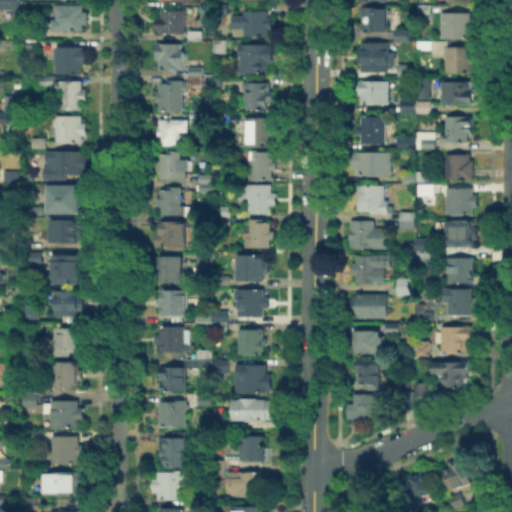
[(0,10),(0,0),(21,0),(21,10),(0,10)]
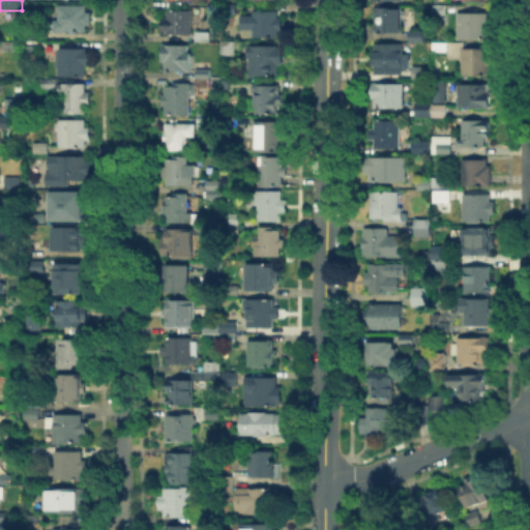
[(58,33),(58,3),(87,3),(87,33),(58,33)]
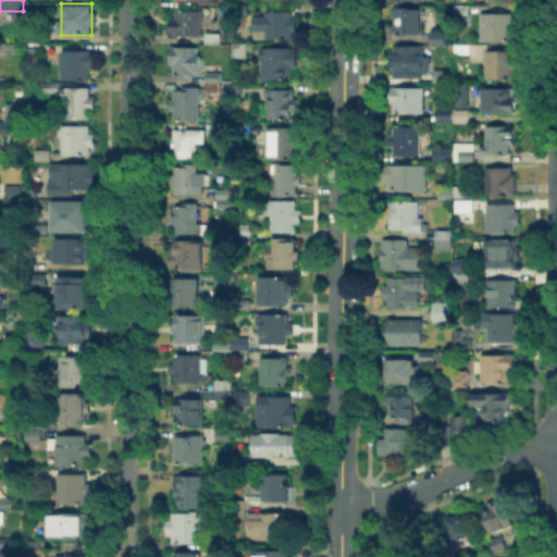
[(457,14),(457,3),(470,3),(470,14),(457,14)]
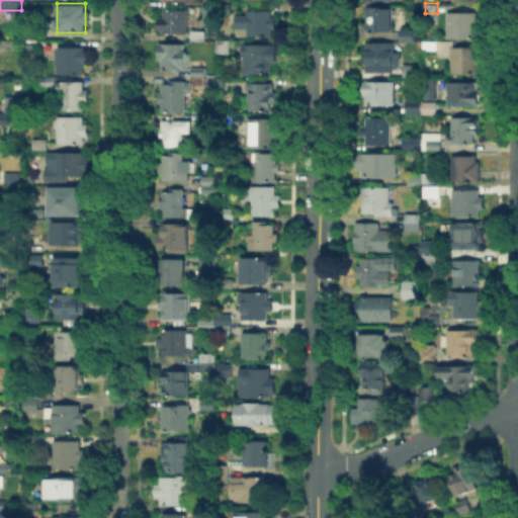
[(216,16),(217,4),(229,4),(229,16),(216,16)]
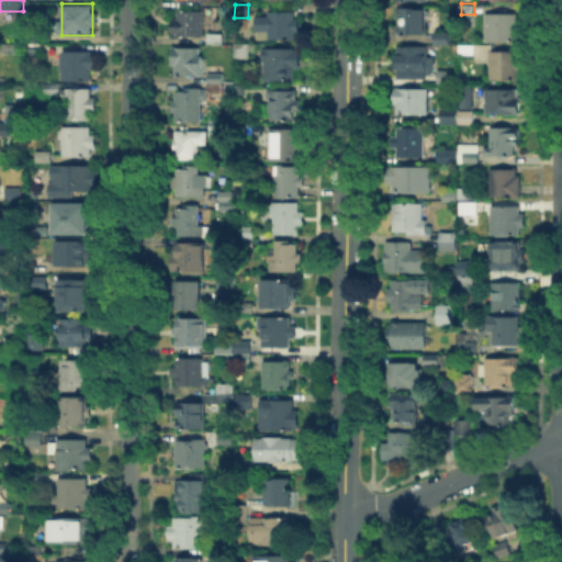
[(427,10),(427,36),(396,36),(396,10),(427,10)]
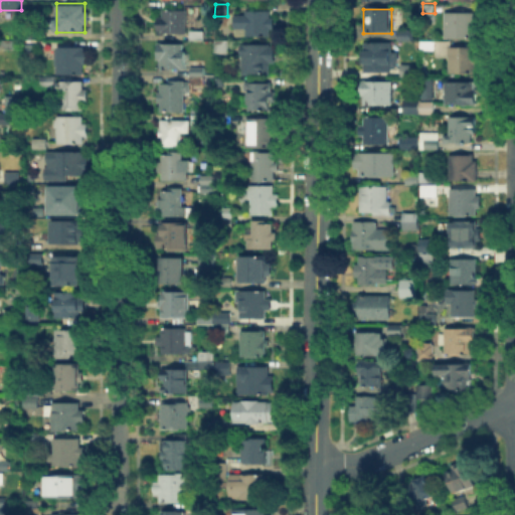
[(160,12),(185,12),(185,35),(160,35),(160,12)]
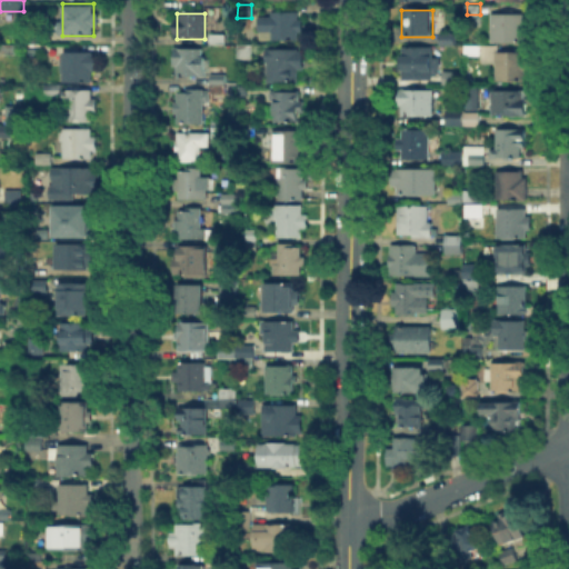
[(261,15),(301,15),(301,41),(272,41),(272,31),(261,31),(261,15)]
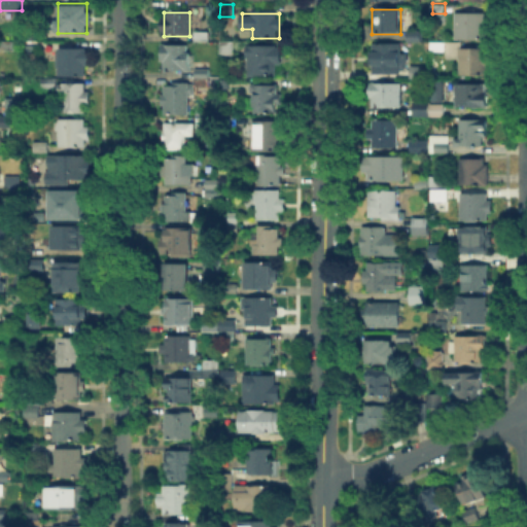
[(456,40),(456,14),(490,14),(490,40),(456,40)]
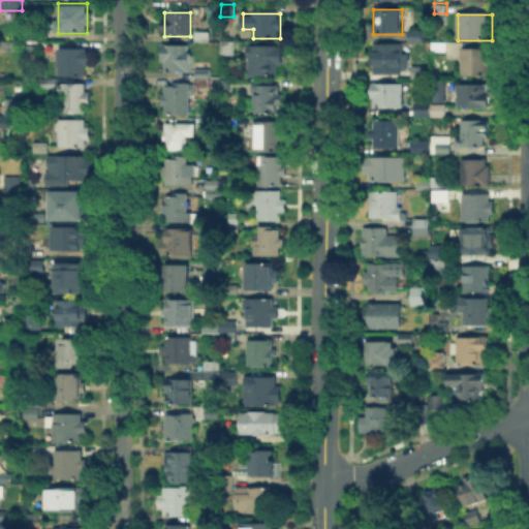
[(198,42),(198,33),(209,33),(209,42),(198,42)]
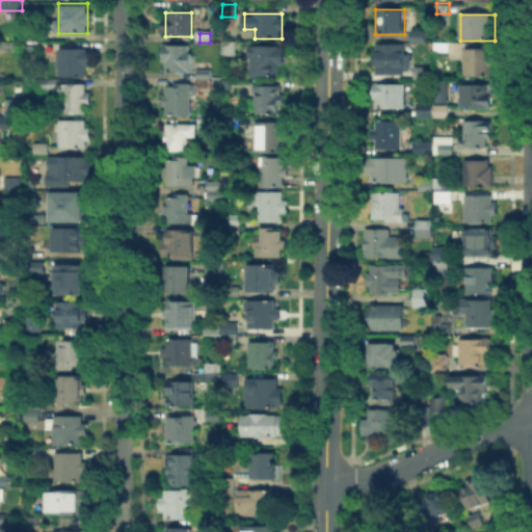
[(425,33),(425,43),(411,43),(411,33),(425,33)]
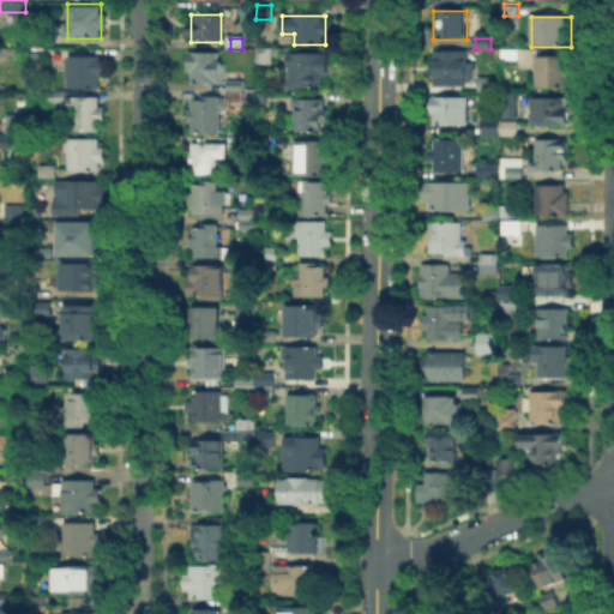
[(501,59),(501,44),(517,44),(517,59),(501,59)]
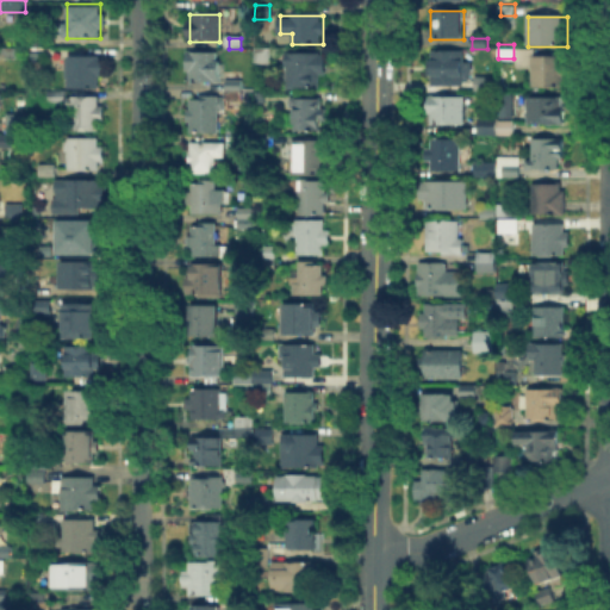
[(255,64),(255,49),(271,49),(271,64),(255,64)]
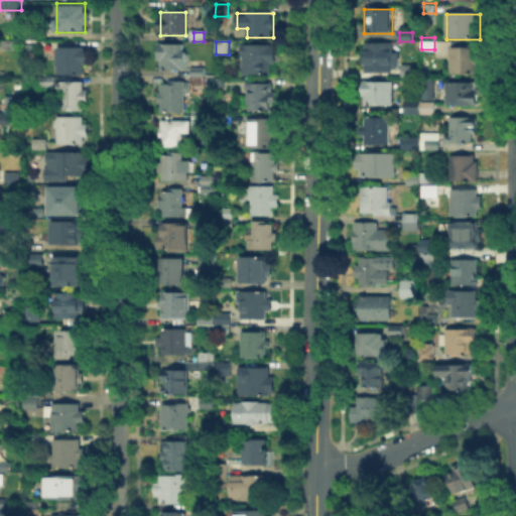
[(400,73),(359,73),(359,50),(364,50),(364,44),(399,45),(399,67),(418,67),(418,78),(400,78),(400,73)]
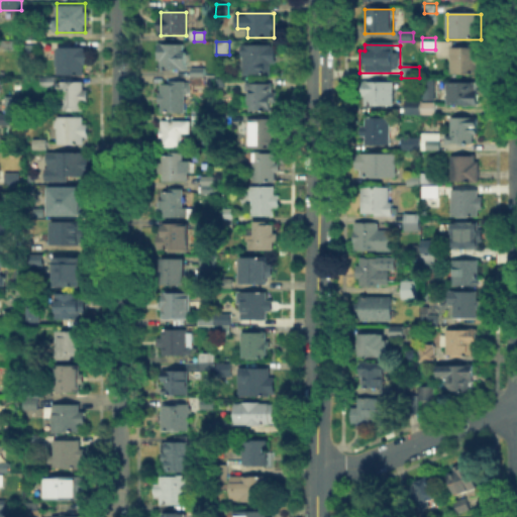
[(186,45),(186,70),(160,70),(160,45),(186,45)]
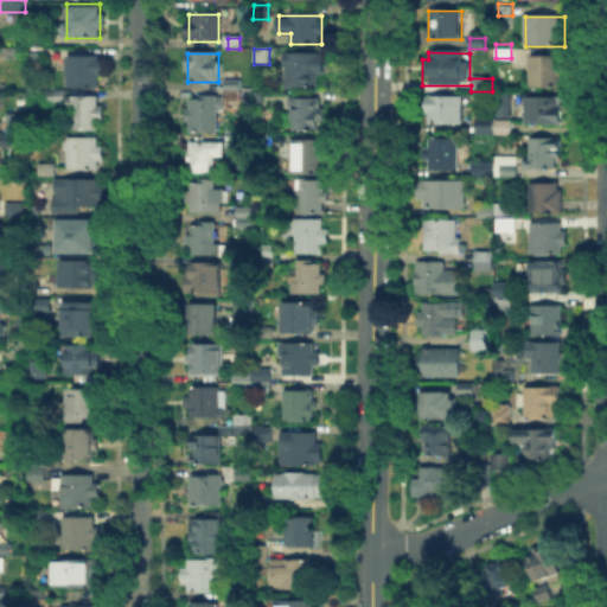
[(314,85),(286,85),(286,55),(324,55),(324,76),(314,76),(314,85)]
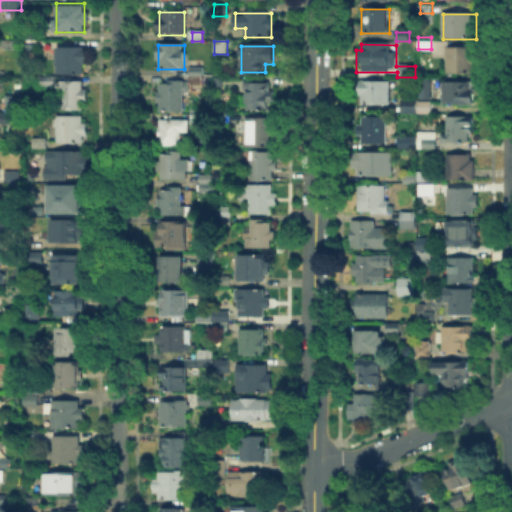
[(447,72),(447,47),(474,47),(474,72),(447,72)]
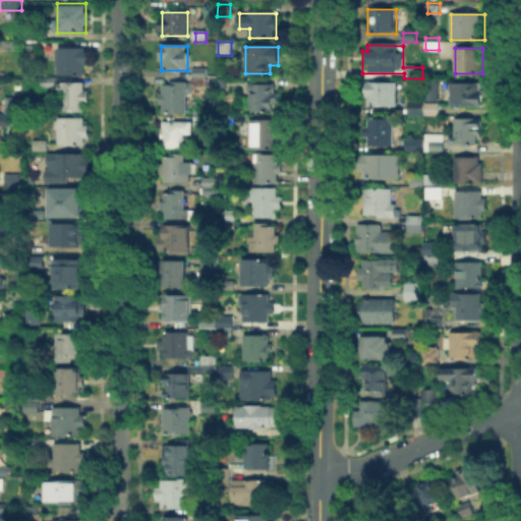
[(55,74),(56,49),(90,49),(90,74),(55,74)]
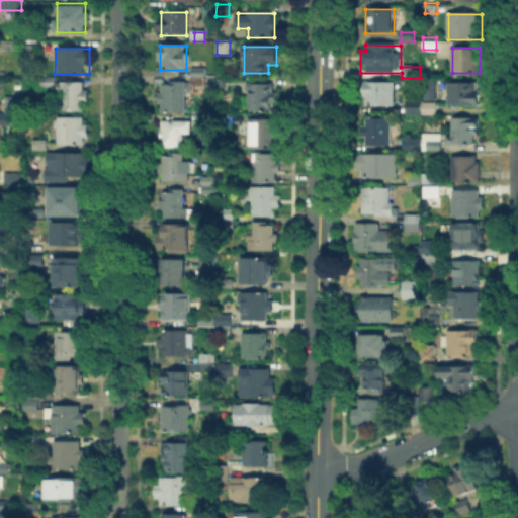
[(193,87),(193,78),(205,78),(205,87),(193,87)]
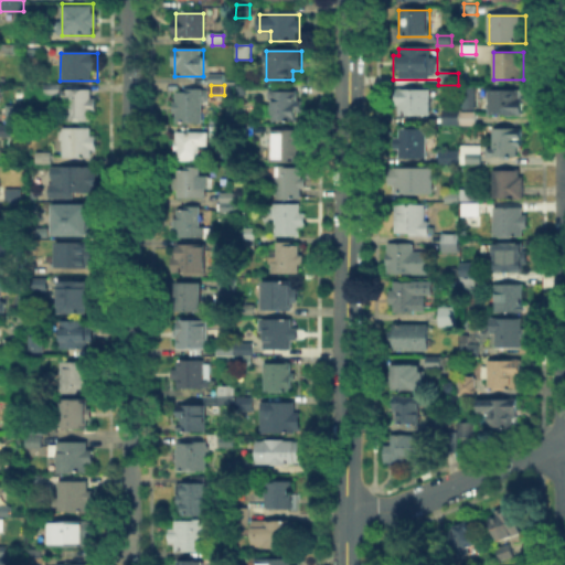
[(63,120),(63,88),(93,88),(92,120),(63,120)]
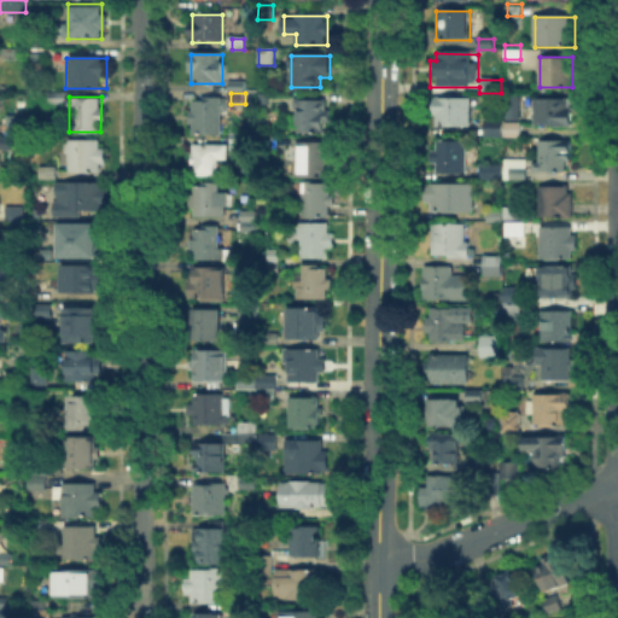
[(192,136),(192,99),(222,99),(221,136),(192,136)]
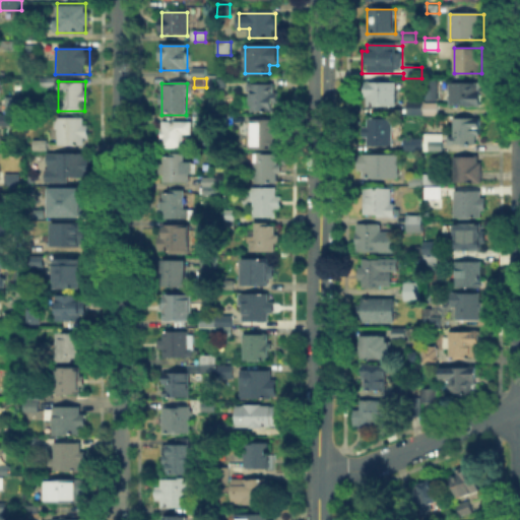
[(427,103),(427,83),(436,83),(435,103),(427,103)]
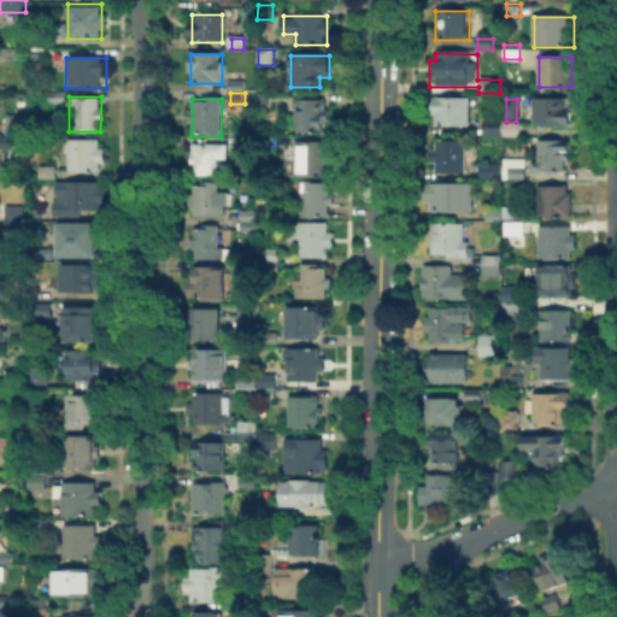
[(532,127),(532,99),(571,99),(571,127),(532,127)]
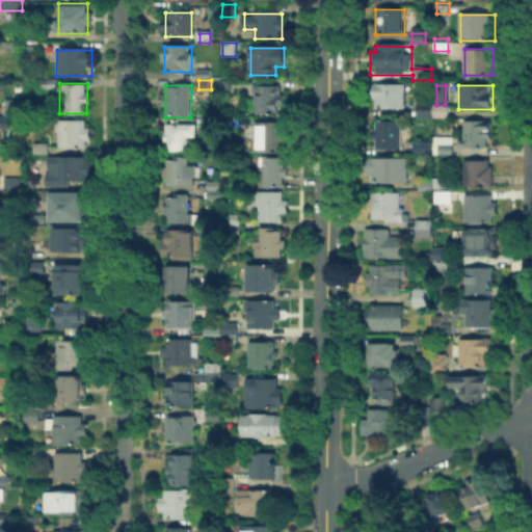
[(404,86),(404,109),(374,109),(374,86),(404,86)]
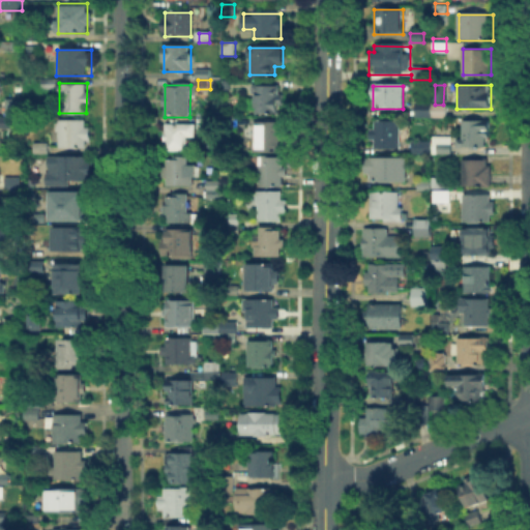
[(254,87),(280,87),(280,115),(254,115),(254,87)]
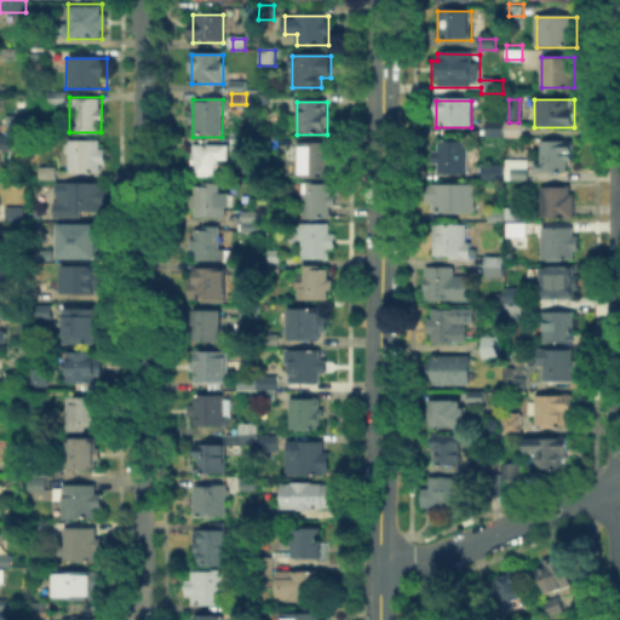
[(504,124),(504,137),(489,137),(489,122),(504,122),(504,124)]
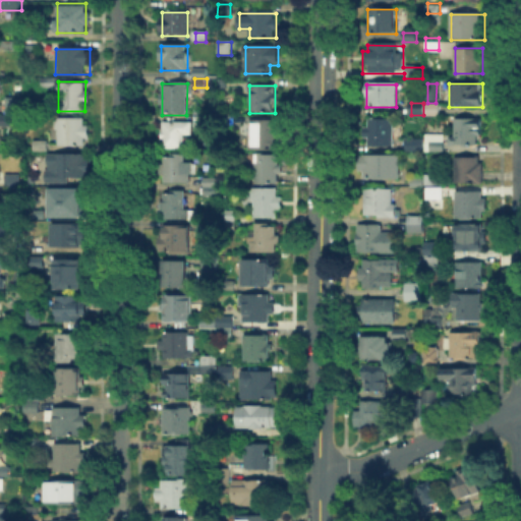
[(424,115),(423,104),(438,104),(438,115),(424,115)]
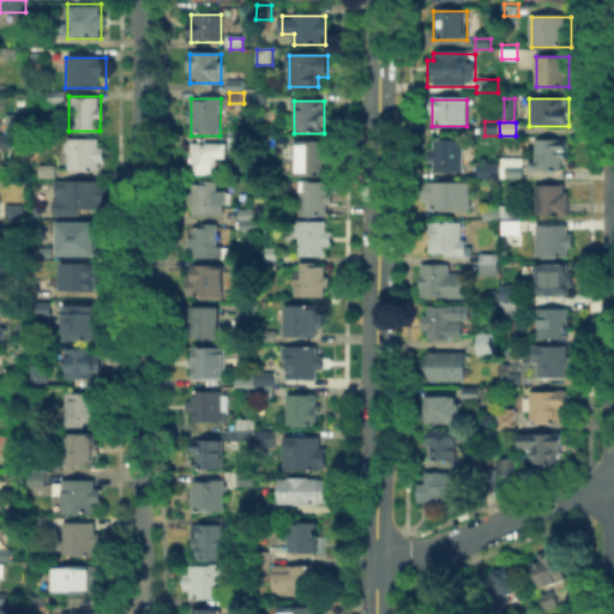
[(536,156),(536,137),(565,138),(565,172),(531,172),(533,156),(536,156)]
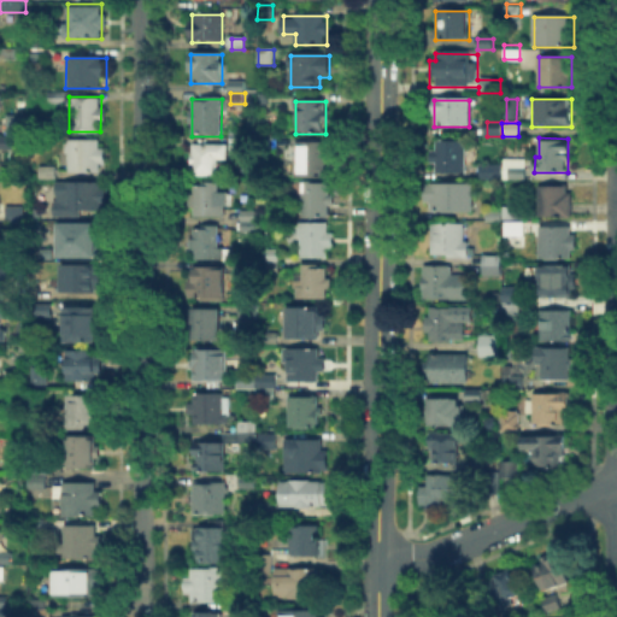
[(0,151),(0,139),(17,139),(17,151),(0,151)]
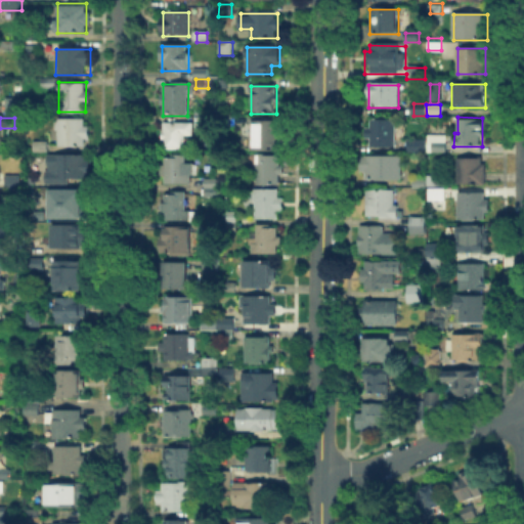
[(366,140),(366,119),(396,119),(396,147),(370,147),(370,140),(366,140)]
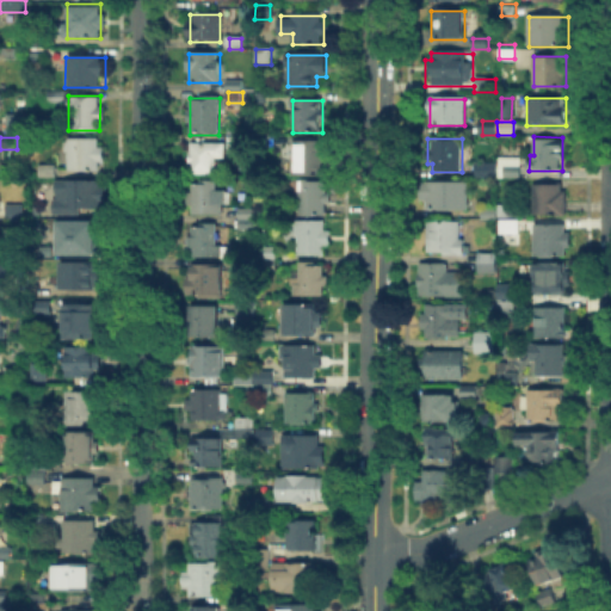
[(103,141),(103,170),(67,170),(67,141),(103,141)]
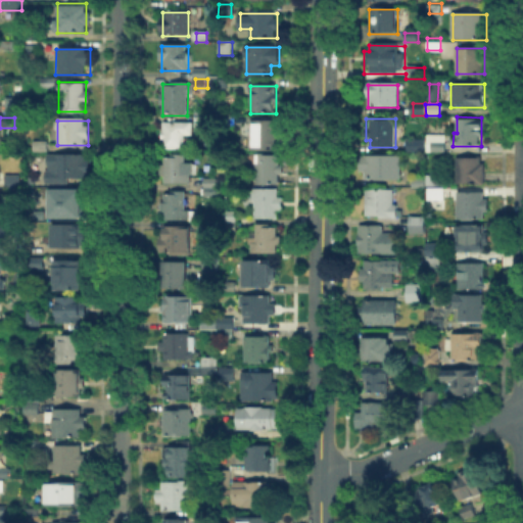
[(282,123),(282,152),(250,152),(250,123),(282,123)]
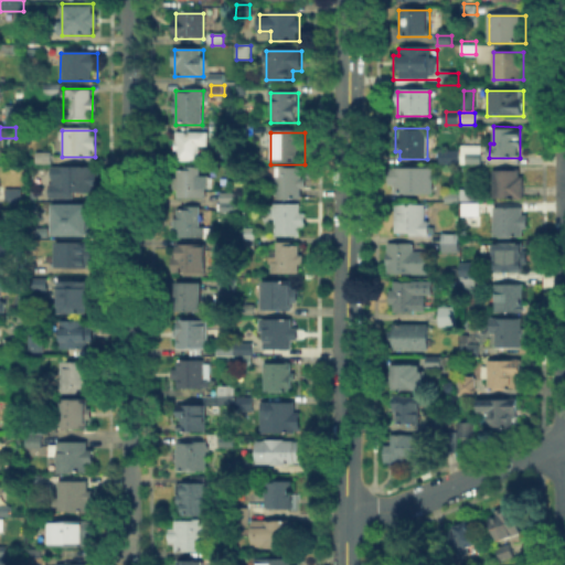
[(199,162),(174,161),(176,134),(209,134),(209,147),(199,147),(199,162)]
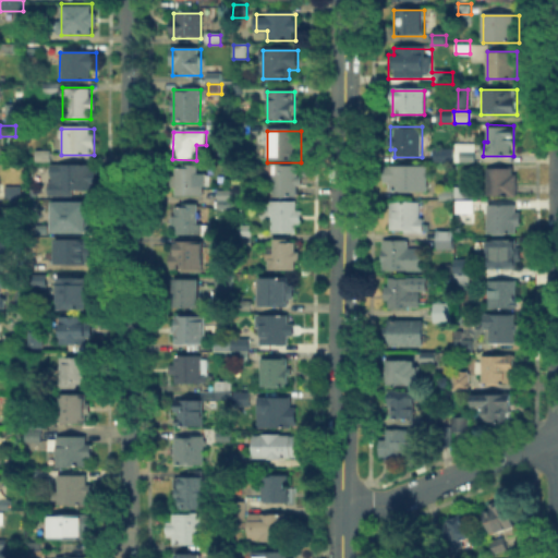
[(458,147),(475,147),(475,161),(458,161),(458,147)]
